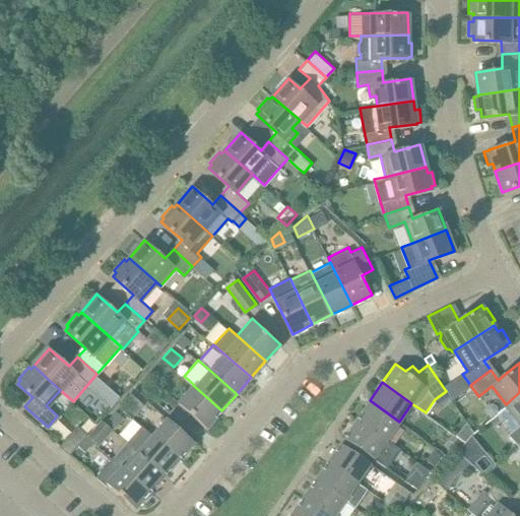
[(221,410),(193,385),(178,401),(207,427),(221,410)]
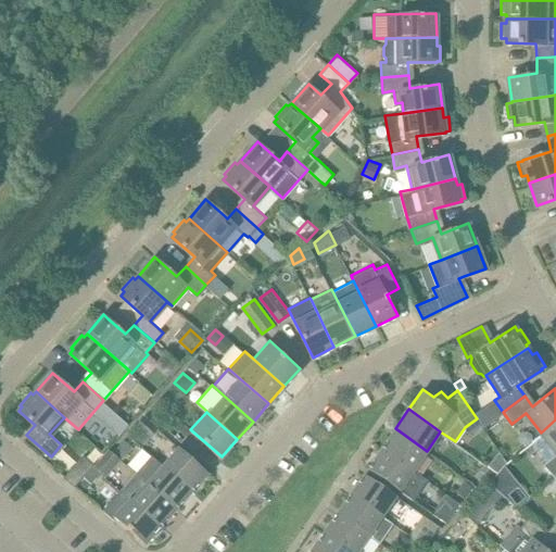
[(158,427),(144,414),(136,424),(149,437),(158,427)]
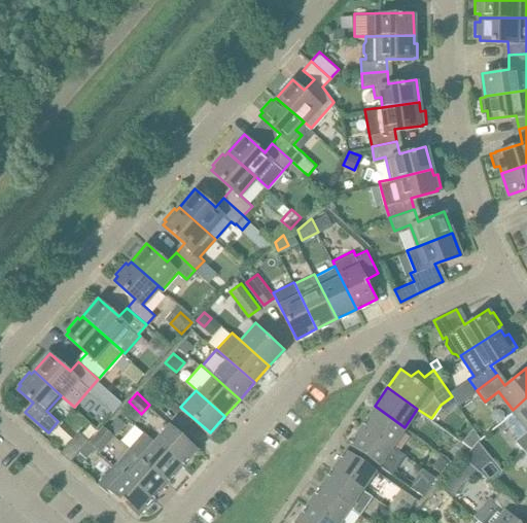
[(526,397),(513,410),(503,418),(519,437),(515,439),(524,449),(526,446),(526,397)]
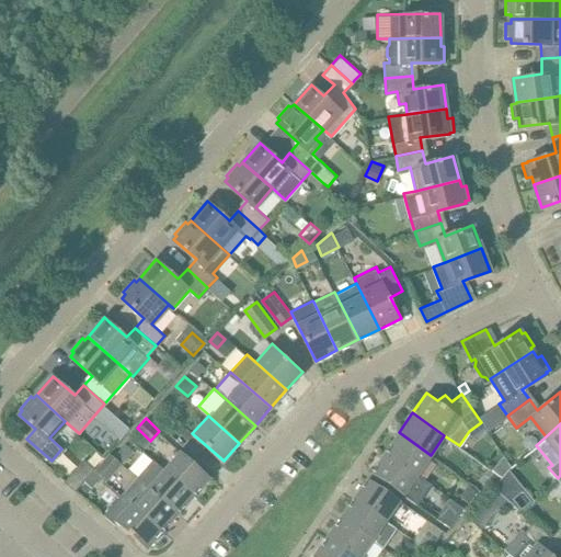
[(176,438),(183,443),(192,433),(185,428),(176,438)]
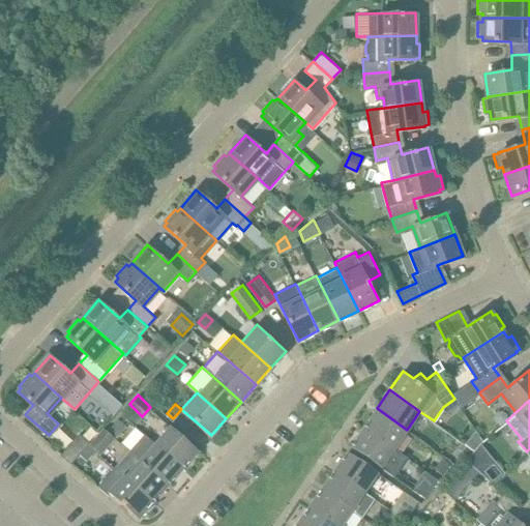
[(394,447),(407,430),(377,408),(364,427),(394,447)]
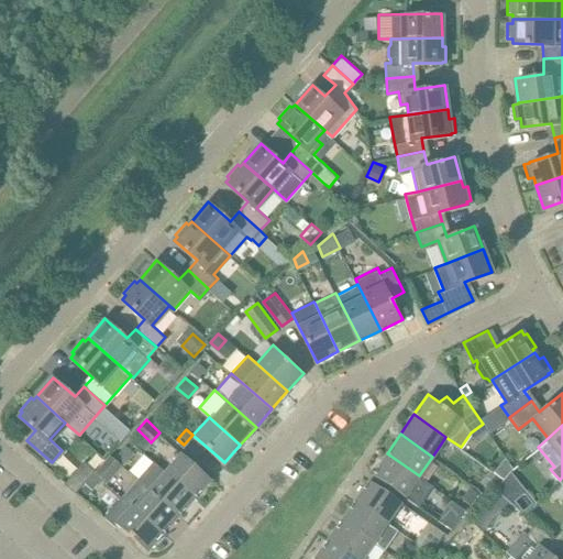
[(181,451),(165,470),(195,496),(211,478),(181,451)]
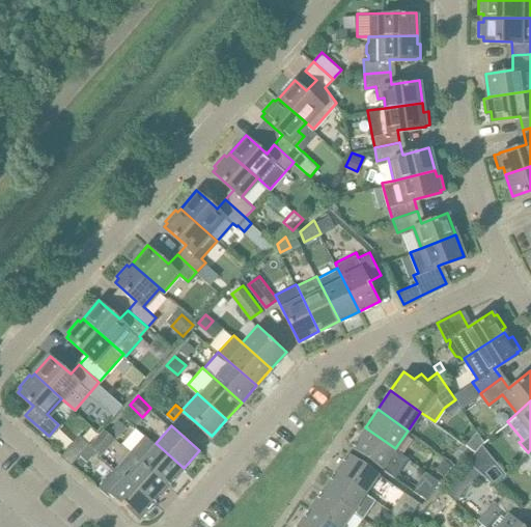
[(88,443),(95,449),(100,453),(114,438),(103,427),(88,443)]
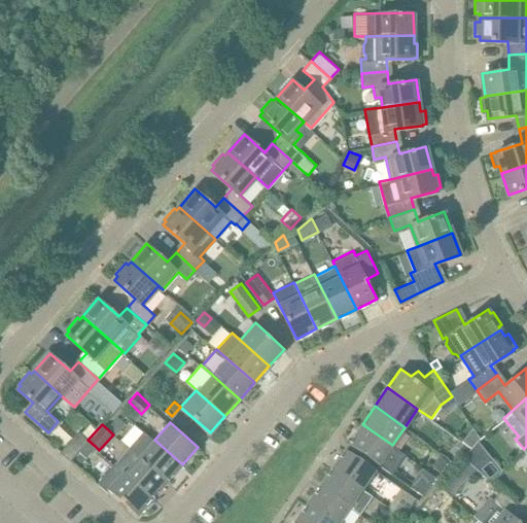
[(349,443),(390,472),(403,453),(392,445),(362,424),(349,443)]
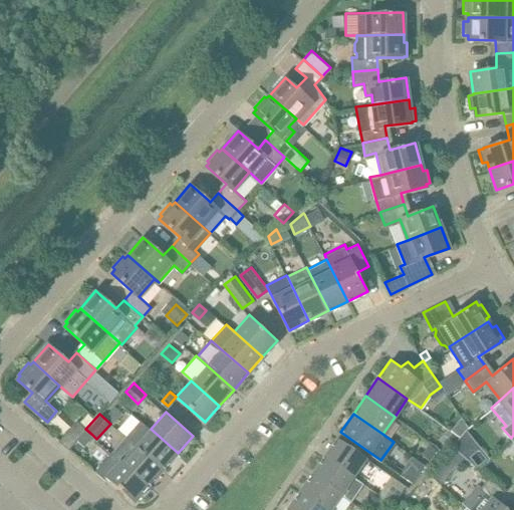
[(151,429),(141,420),(126,436),(163,469),(178,453),(151,429)]
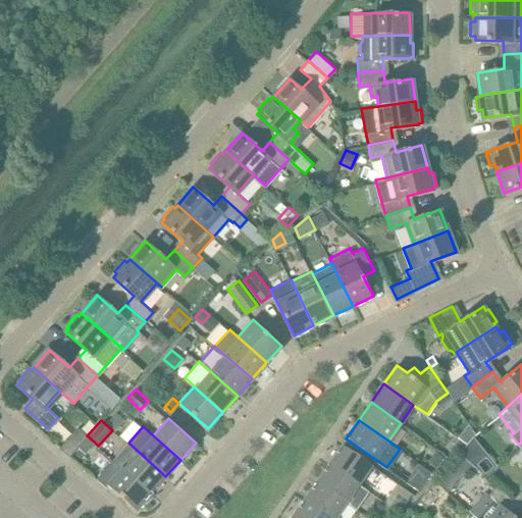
[(77,427),(60,447),(70,455),(77,446),(87,435),(77,427)]
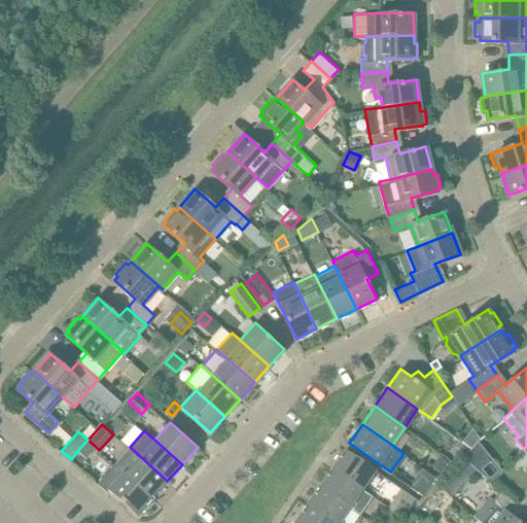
[(85,456),(95,446),(88,440),(78,450),(85,456)]
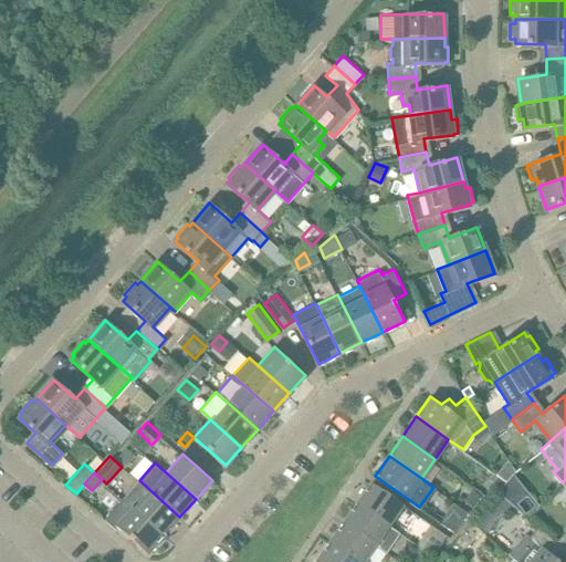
[(495,472),(486,484),(493,490),(503,479),(495,472)]
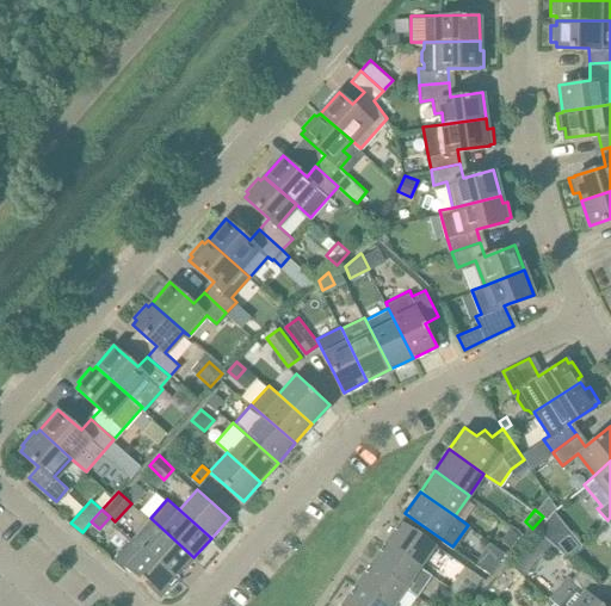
[(150,518),(134,538),(177,576),(193,557),(150,518)]
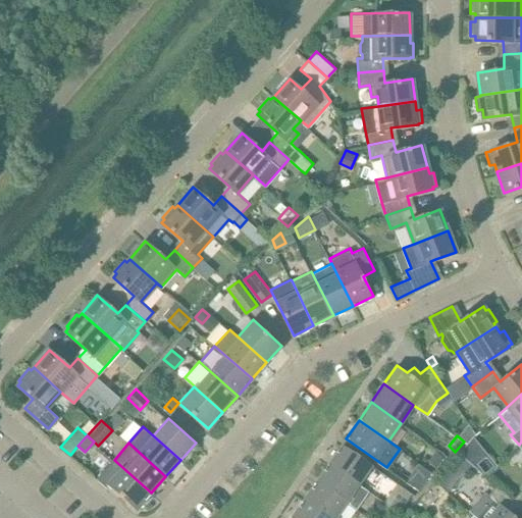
[(485,472),(497,461),(479,443),(468,454),(485,472)]
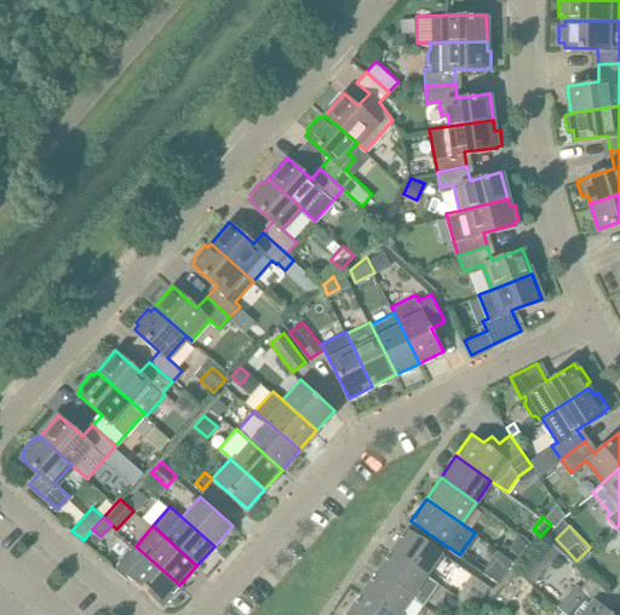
[(407,527),(391,549),(426,573),(442,551),(407,527)]
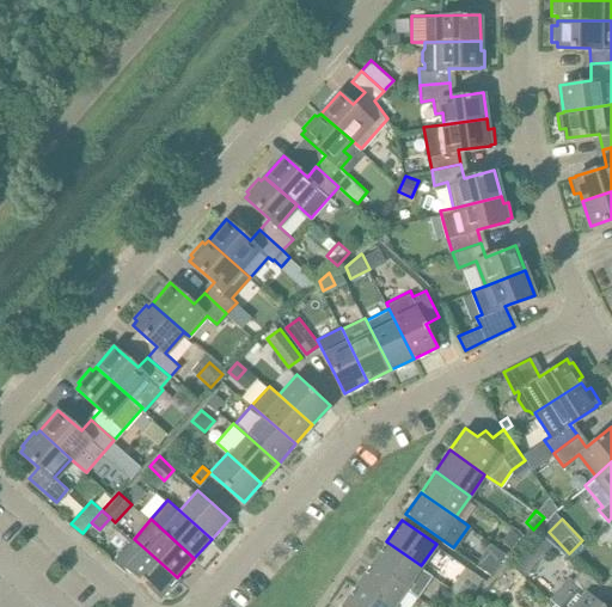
[(510,526),(502,539),(510,545),(520,532),(510,526)]
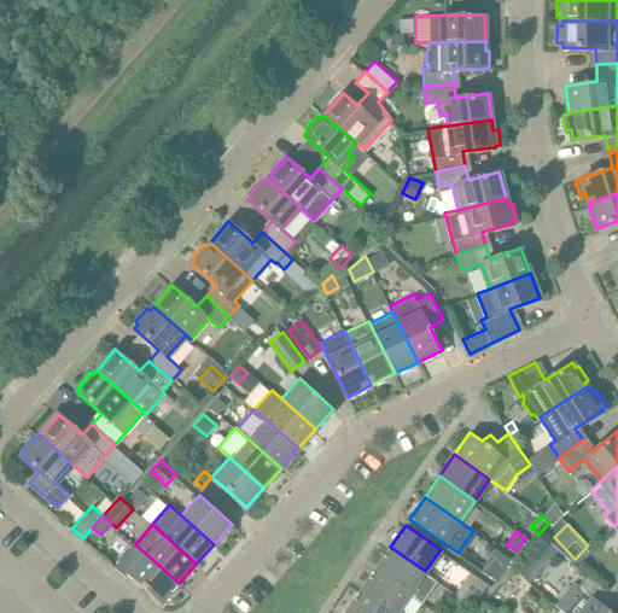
[(179,583),(135,544),(115,566),(126,576),(128,573),(161,602),(179,583)]
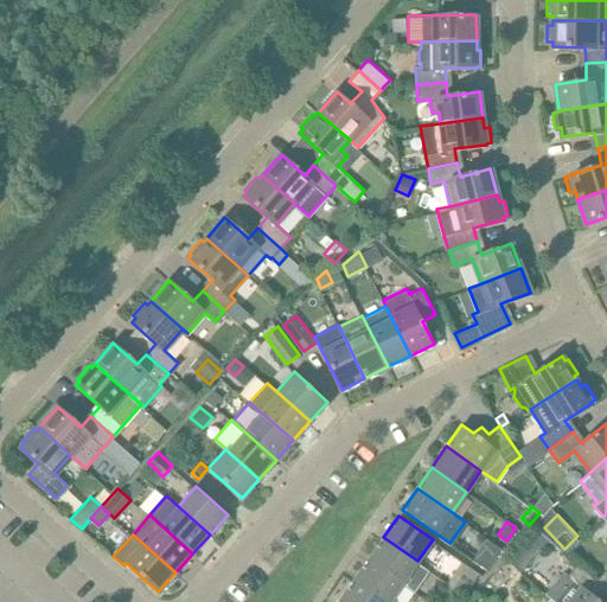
[(369,558),(403,582),(415,590),(429,569),(417,561),(383,537),(369,558)]
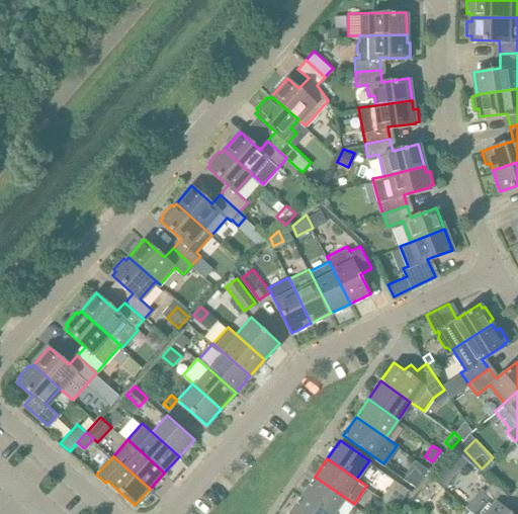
[(428,466),(416,458),(412,463),(424,472),(428,466)]
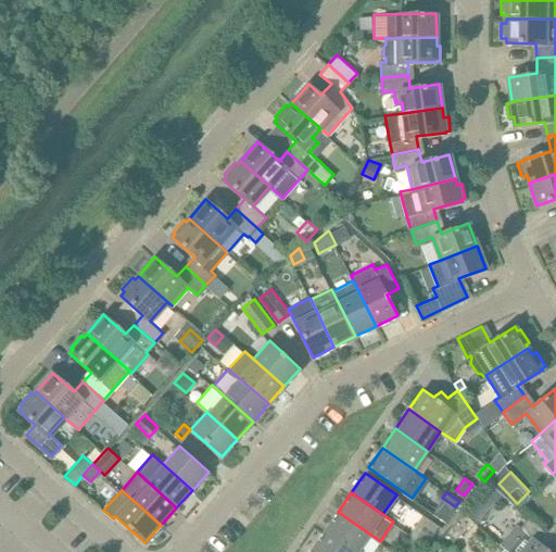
[(338,512),(324,531),(354,551),(356,551),(369,534),(338,512)]
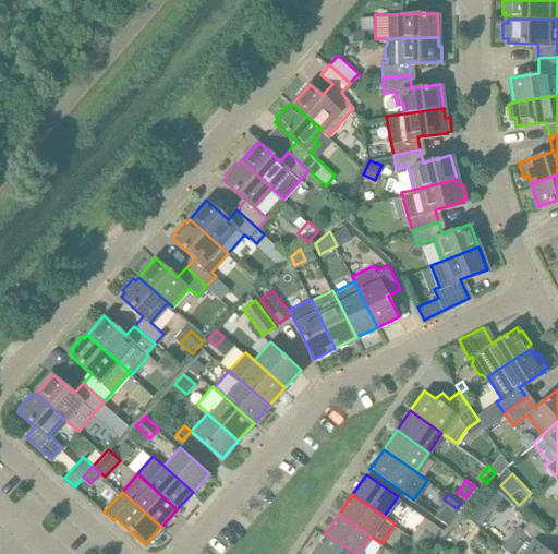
[(424,516),(411,534),(427,545),(440,527),(424,516)]
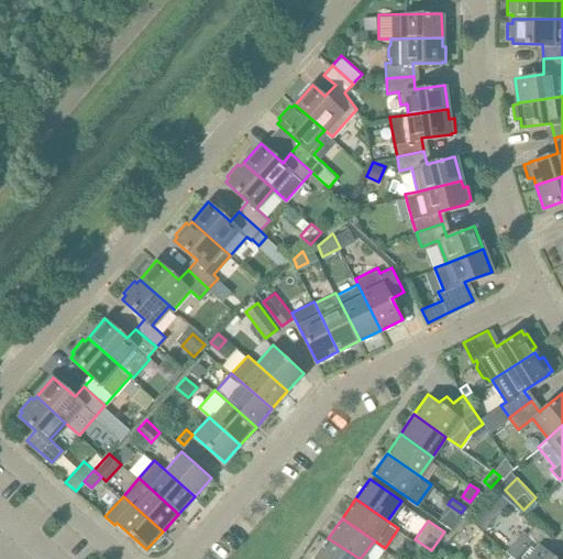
[(522,530),(506,549),(510,554),(514,556),(516,558),(555,558),(551,556),(547,551),(555,541),(553,539),(536,523),(526,534),(522,530)]
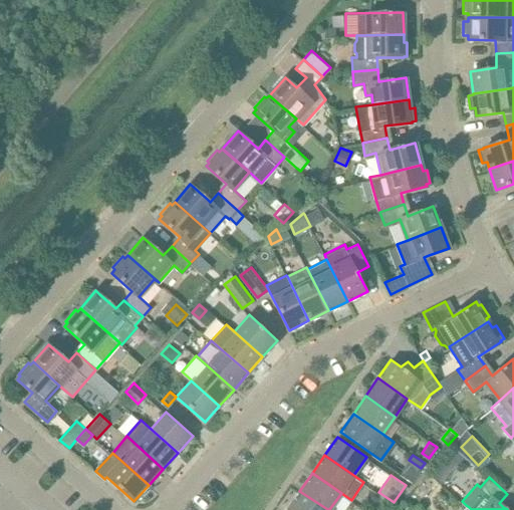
[(505,492),(507,494),(513,500),(513,483),(505,492)]
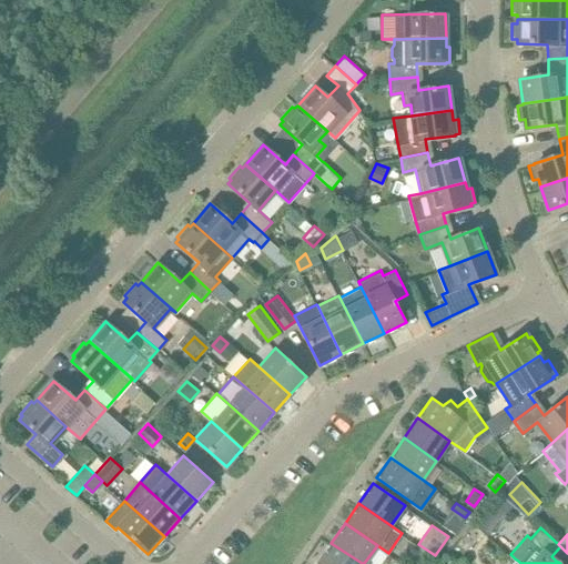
[(318,563),(362,563),(331,543),(317,563),(318,563)]
